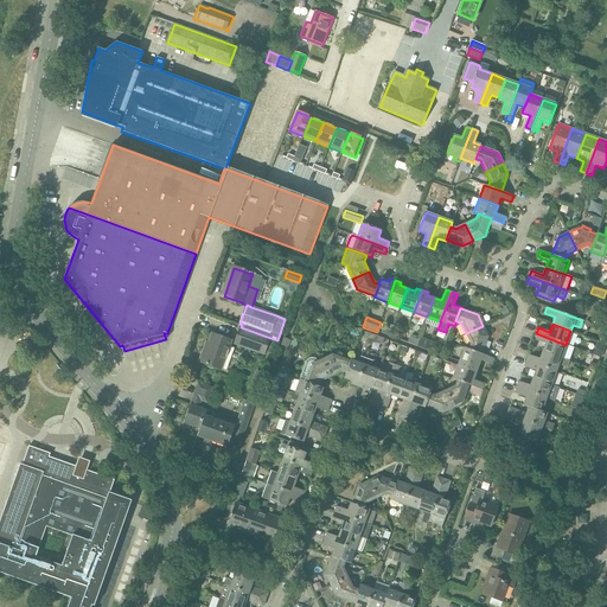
[(470,343),(468,349),(481,353),(487,336),(483,326),(466,333),(470,343)]
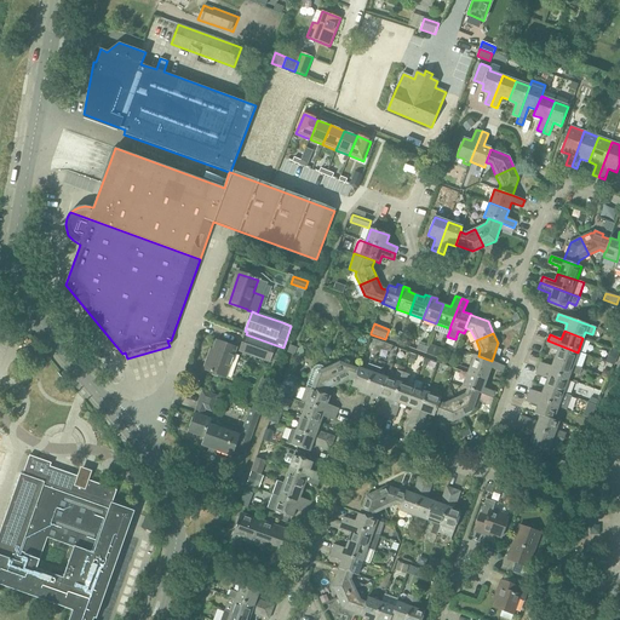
[(246,334),(240,351),(270,362),(271,359),(277,361),(282,348),(276,345),(246,334)]
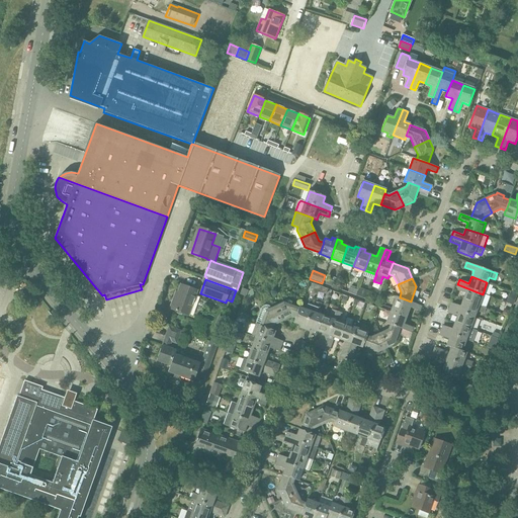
[(176,298),(174,298),(170,309),(188,316),(197,290),(181,284),(176,298)]
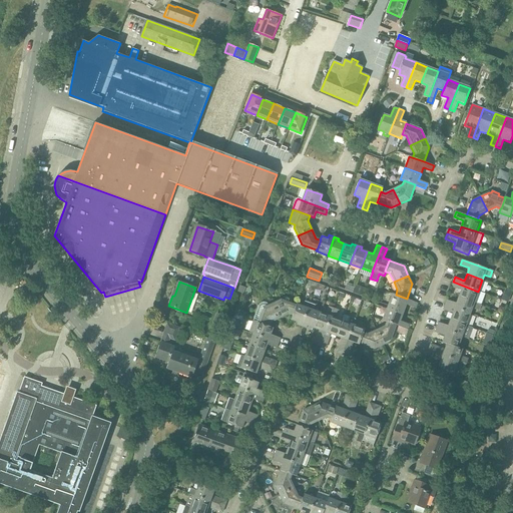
[(451,288),(461,291),(458,297),(474,303),(478,292),(453,282),(451,288)]
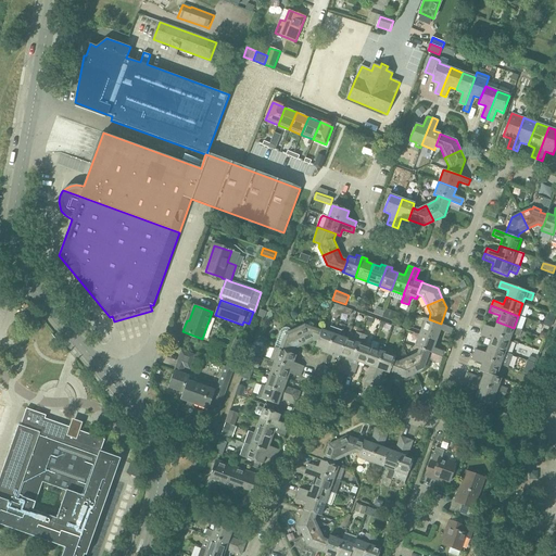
[(393,320),(396,313),(386,308),(382,317),(393,320)]
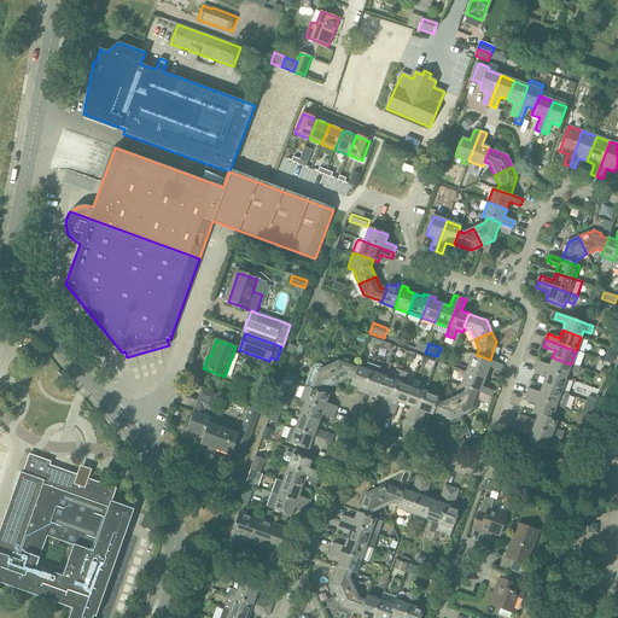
[(477,355),(472,354),(467,368),(487,375),(489,367),(501,371),(502,365),(490,360),(477,355)]
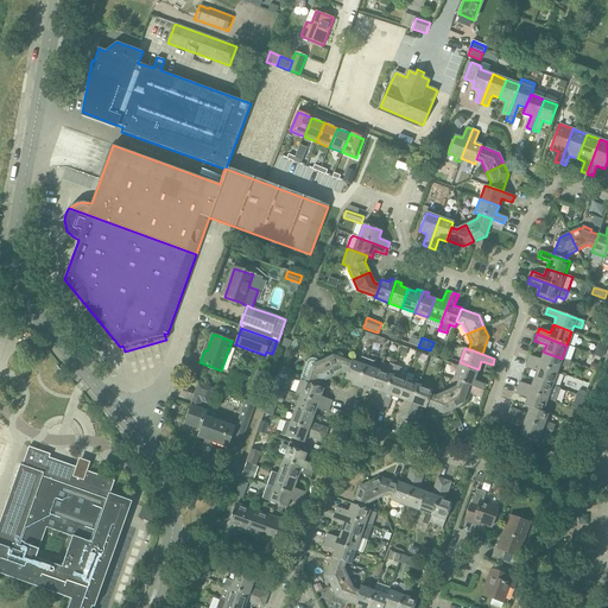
[(596,348),(594,355),(601,358),(603,350),(596,348)]
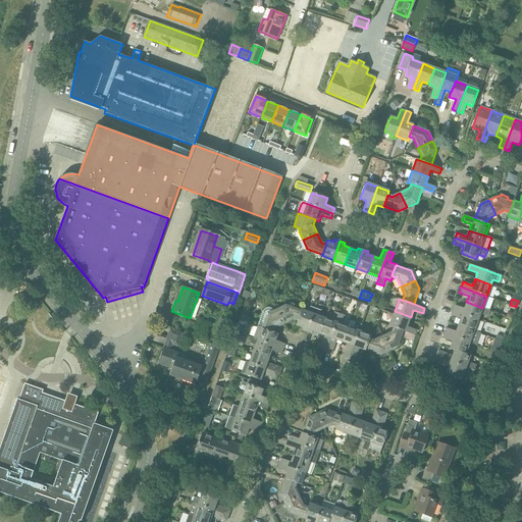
[(464,308),(455,305),(453,310),(478,319),(480,314),(488,317),(490,311),(482,308),(466,302),(464,308)]
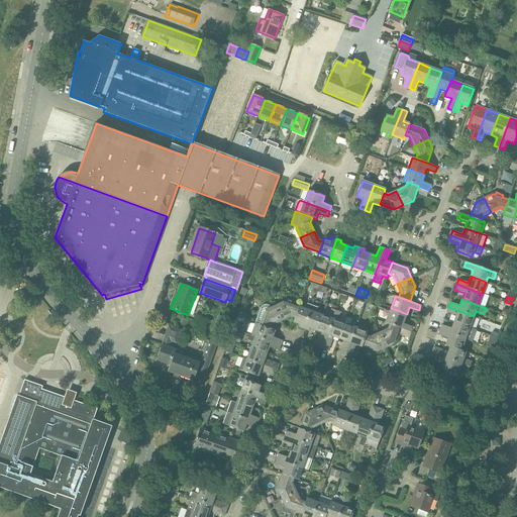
[(299,307),(284,302),(275,306),(282,321),(291,316),(295,318),(299,307)]
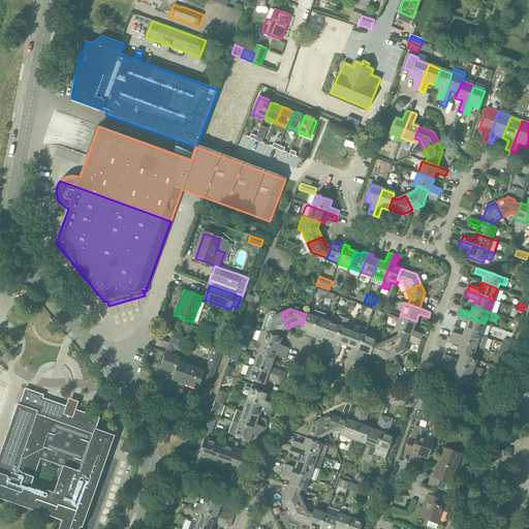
[(300,330),(307,333),(306,335),(311,337),(319,312),(314,311),(313,316),(306,313),(306,314),(302,325),(300,330)]
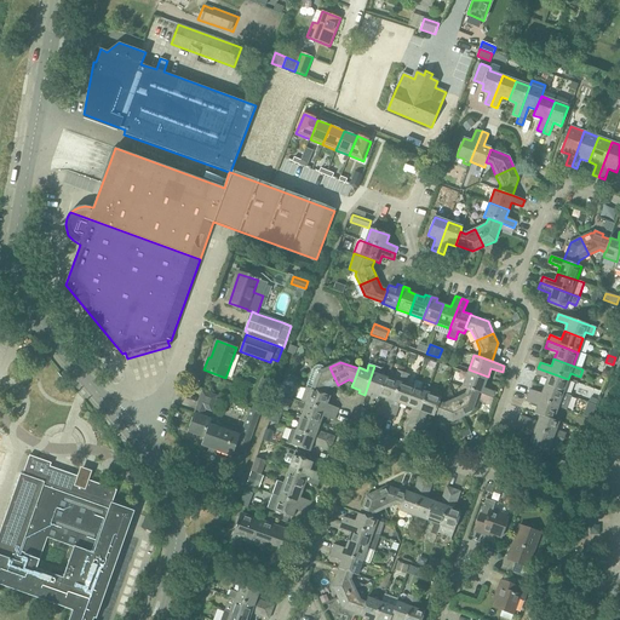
[(313,369),(306,388),(311,390),(313,390),(313,391),(325,395),(326,395),(327,390),(338,385),(329,367),(325,369),(323,367),(321,366),(319,366),(316,366),(314,367),(313,369)]
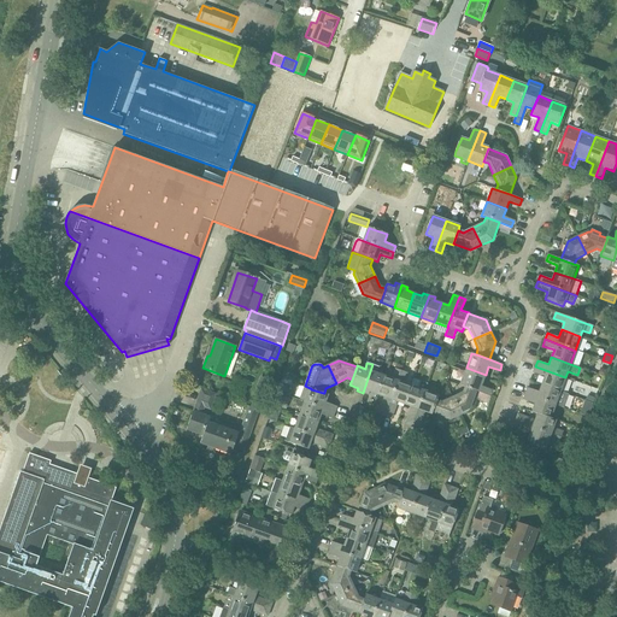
[(380,366),(372,364),(363,393),(369,395),(370,392),(377,394),(385,375),(377,372),(380,366)]
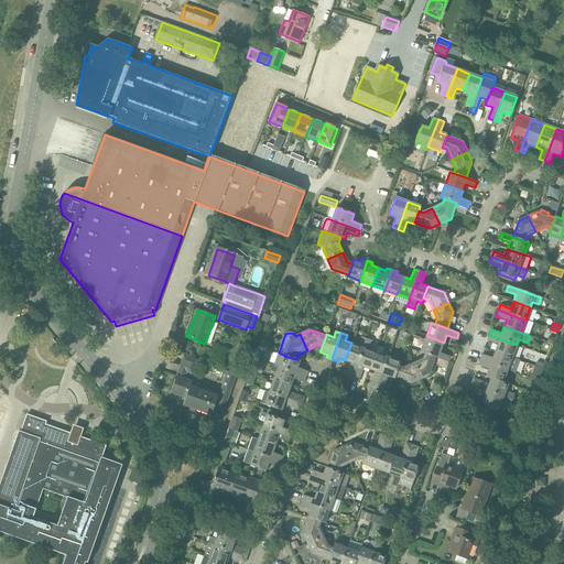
[(488,340),(498,344),(495,350),(512,357),(517,345),(489,335),(488,340)]
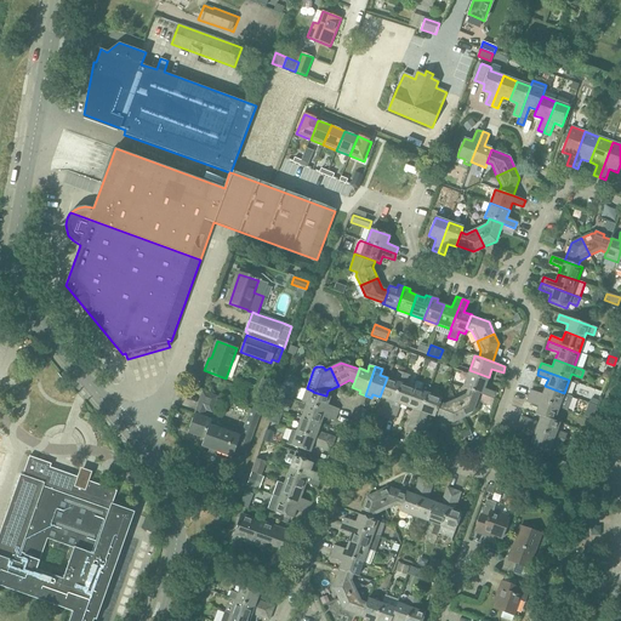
[(468,374),(488,381),(488,379),(489,377),(469,370),(468,371),(468,374)]
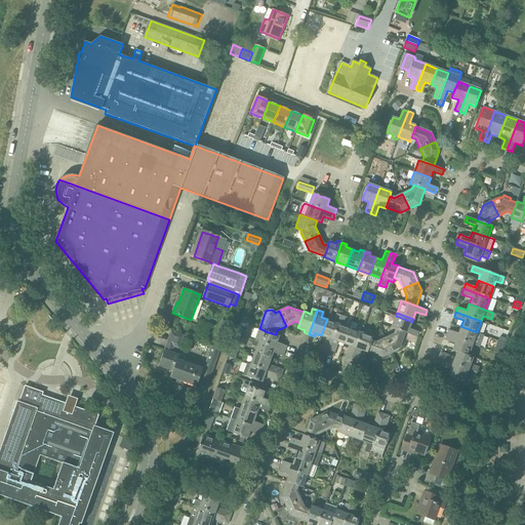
[(321,335),(326,338),(321,352),(327,355),(341,316),(336,314),(333,322),(327,319),(321,335)]
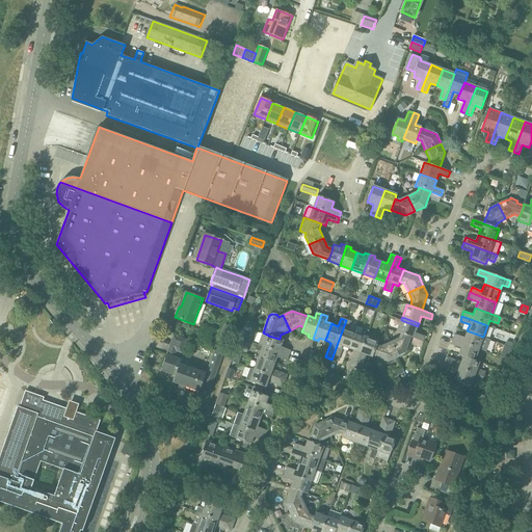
[(351,322),(346,320),(331,360),(338,362),(343,347),(348,349),(354,333),(348,329),(351,322)]
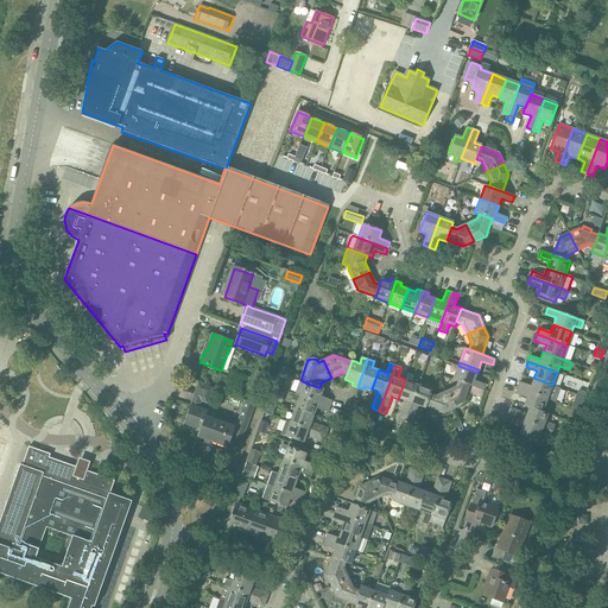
[(457,381),(470,386),(482,391),(485,384),(475,380),(477,373),(458,366),(453,380),(457,381)]
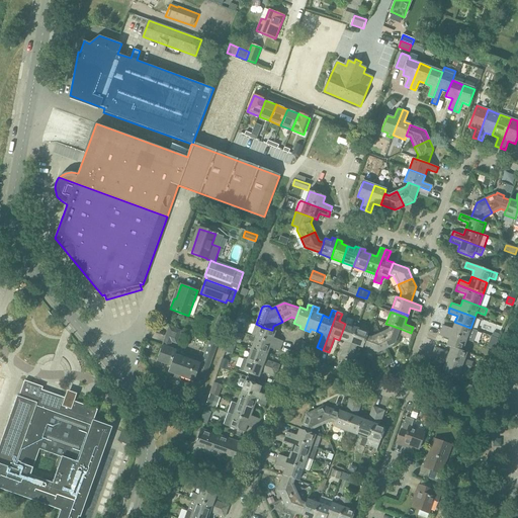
[(227,321),(220,318),(217,327),(224,329),(227,321)]
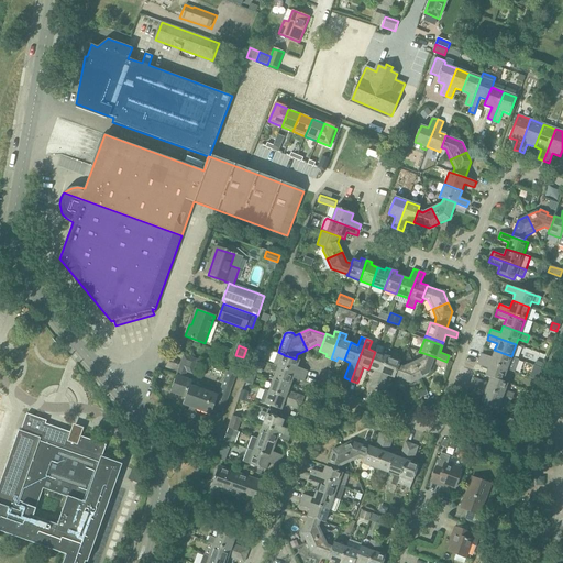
[(368,370),(375,372),(370,387),(375,389),(387,356),(388,356),(390,350),(384,348),(382,354),(375,352),(368,370)]
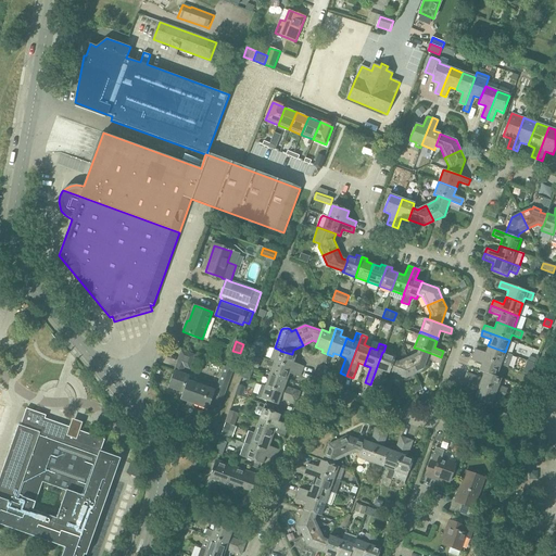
[(474,354),(501,364),(501,365),(508,368),(513,355),(505,353),(505,352),(488,345),(485,353),(476,349),(474,354)]
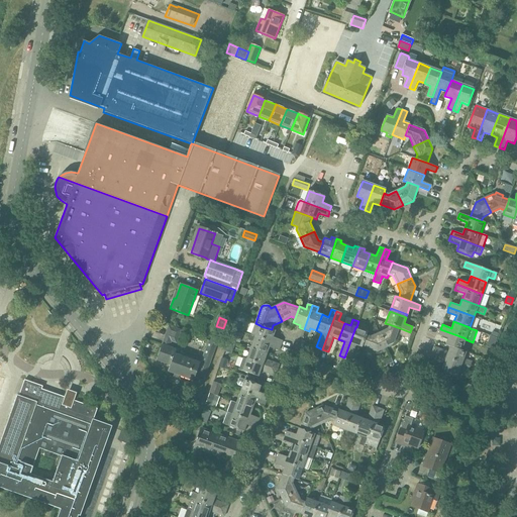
[(255,323),(254,323),(250,334),(281,345),(283,340),(273,337),(276,331),(272,329),(271,329),(261,326),(261,325),(260,325),(255,323)]
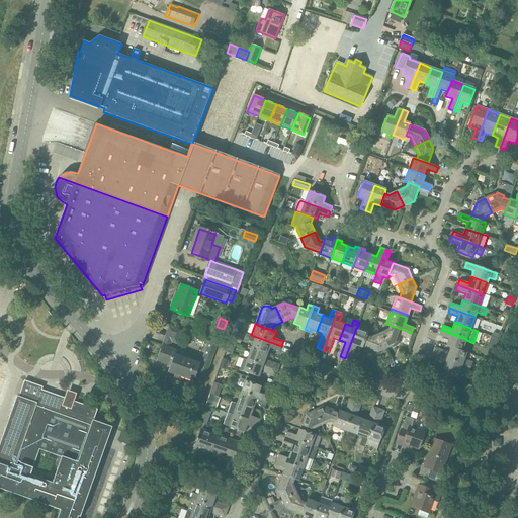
[(390,325),(387,329),(379,333),(386,348),(396,344),(401,329),(390,325)]
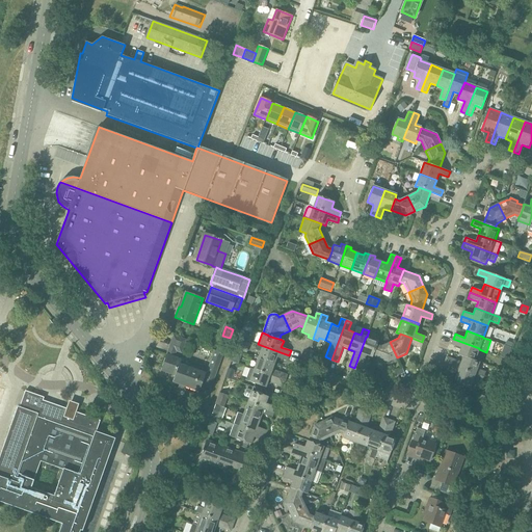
[(187,340),(174,336),(161,371),(176,376),(173,382),(179,384),(178,389),(191,394),(193,390),(200,392),(202,386),(211,389),(223,353),(215,350),(207,374),(181,365),(182,361),(175,357),(177,351),(182,353),(187,340)]
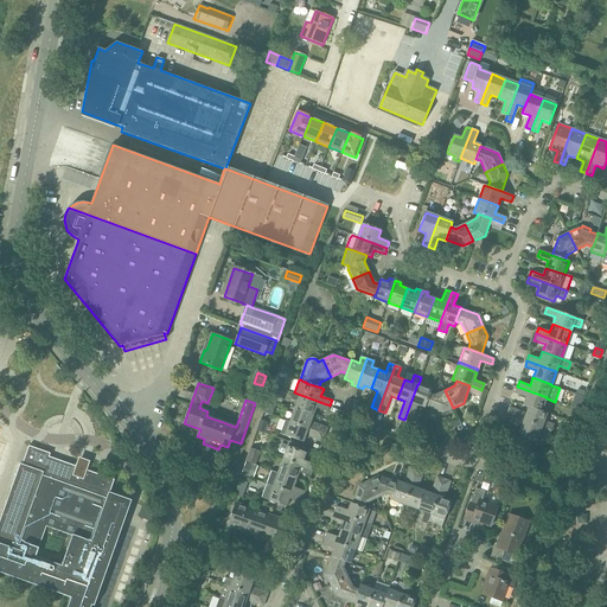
[(432,389),(419,384),(417,384),(404,420),(411,422),(417,406),(425,408),(425,406),(429,394),(432,389)]
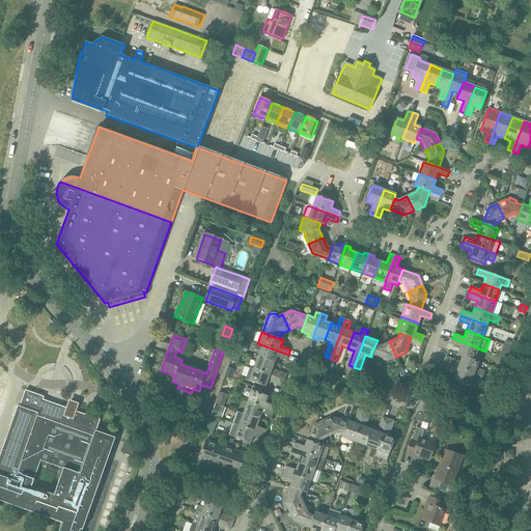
[(234,348),(243,352),(246,353),(250,343),(246,342),(247,340),(240,337),(234,348)]
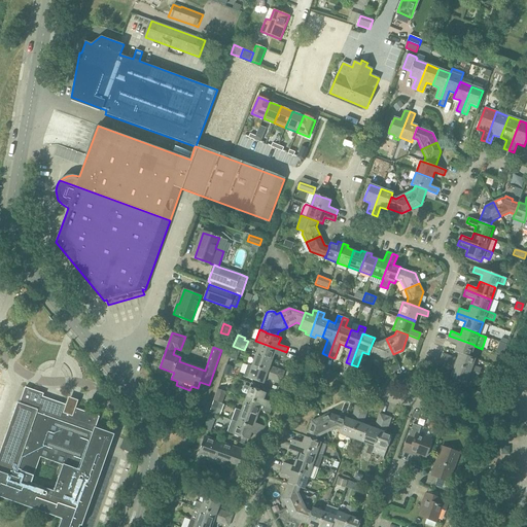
[(459,353),(470,357),(475,345),(449,336),(447,342),(456,345),(454,351),(459,353)]
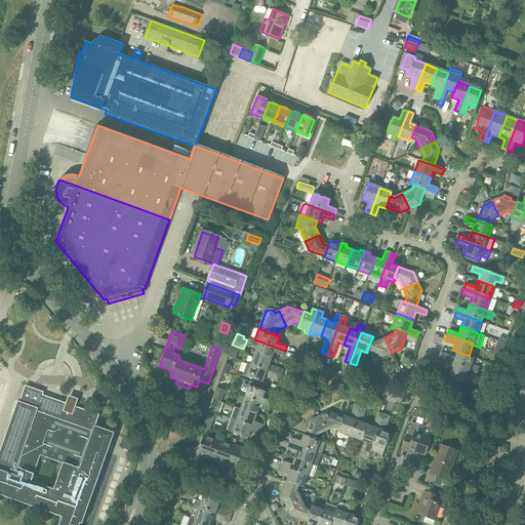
[(371,340),(367,351),(382,357),(392,353),(385,337),(375,342),(371,340)]
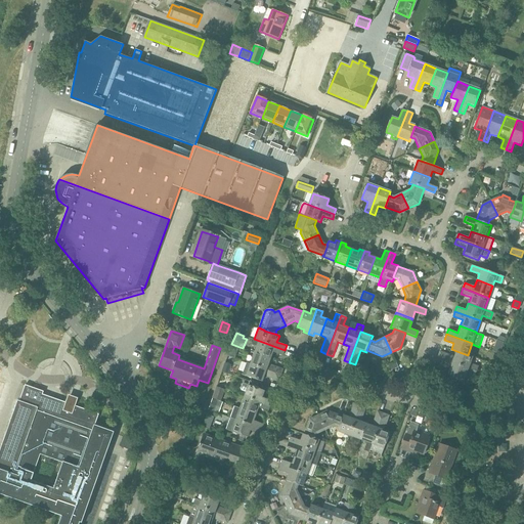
[(252,344),(257,347),(255,352),(270,358),(272,352),(282,355),(285,350),(254,339),(252,344)]
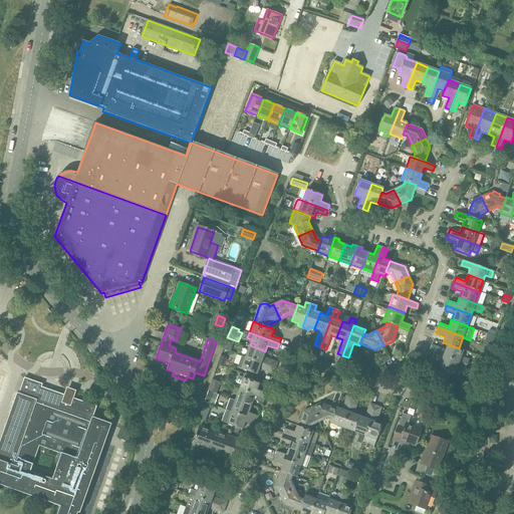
[(446,350),(432,345),(430,350),(467,364),(469,359),(461,356),(463,349),(459,348),(448,344),(446,350)]
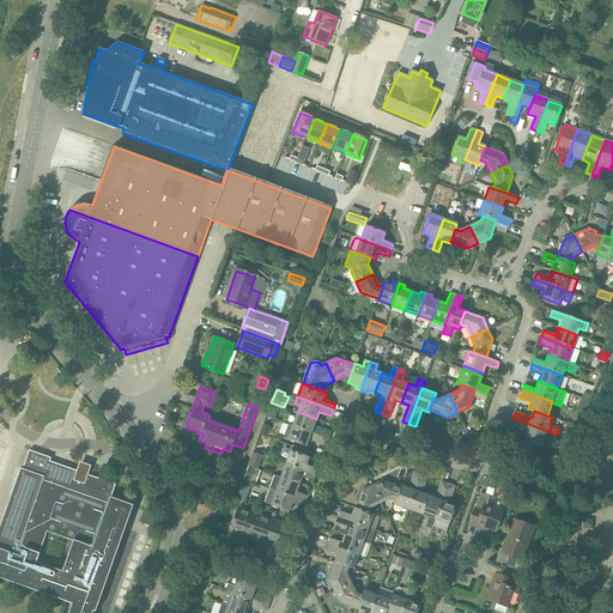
[(298,412),(293,425),(293,426),(329,439),(332,432),(314,425),(316,419),(298,412)]
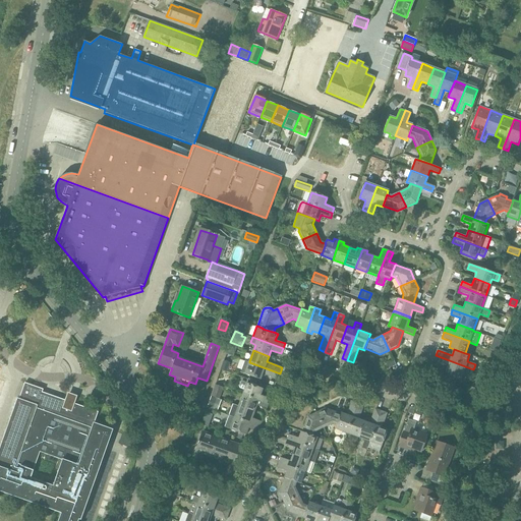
[(445,372),(452,374),(451,379),(459,382),(463,371),(472,374),(473,369),(436,355),(433,361),(448,366),(445,372)]
